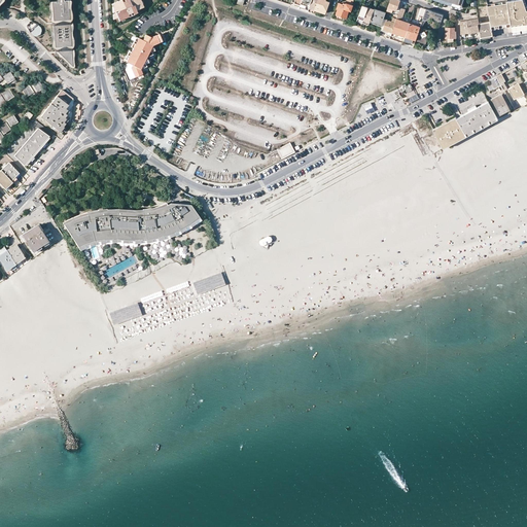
[(68,1),(68,0),(57,0),(58,2),(51,2),(54,21),(70,20),(68,1)]
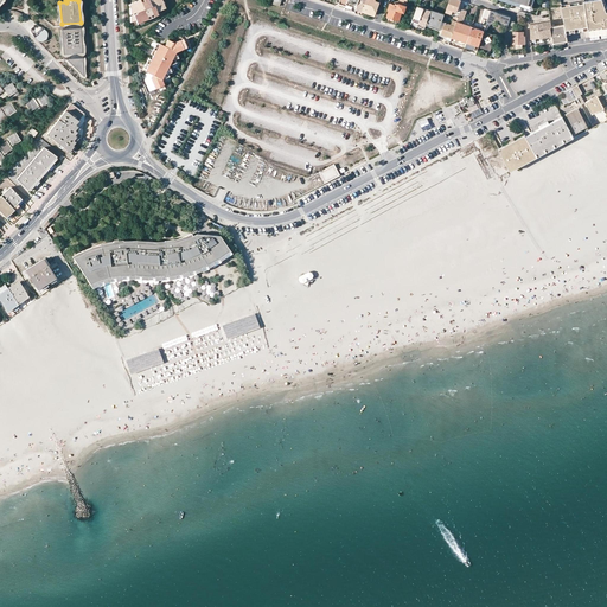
[(154,6),(152,6),(149,0),(141,0),(129,6),(129,14),(133,13),(133,16),(135,20),(136,24),(158,14),(157,12),(154,6)]
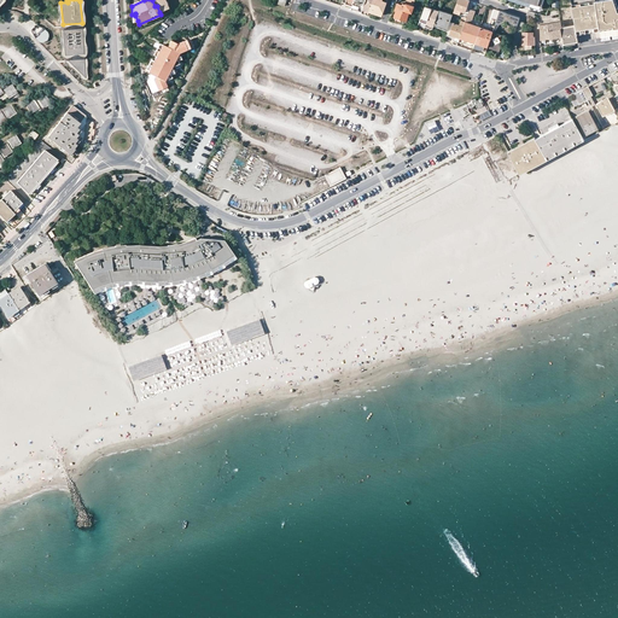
[(159,12),(168,9),(164,0),(152,0),(155,6),(157,6),(159,12)]
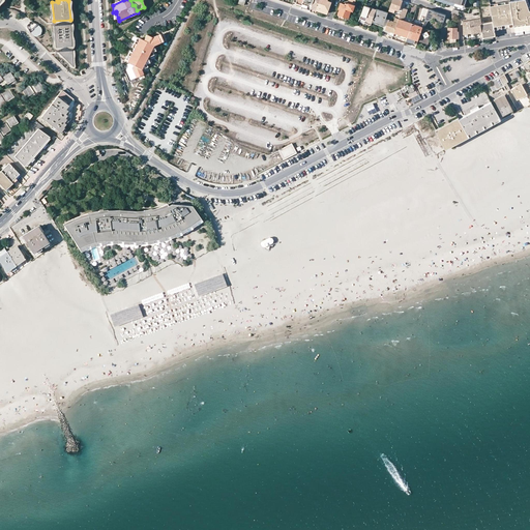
[(305,9),(310,10),(311,10),(311,8),(312,5),(312,4),(313,0),(302,0),(301,4),(301,7),(300,7),(305,9)]
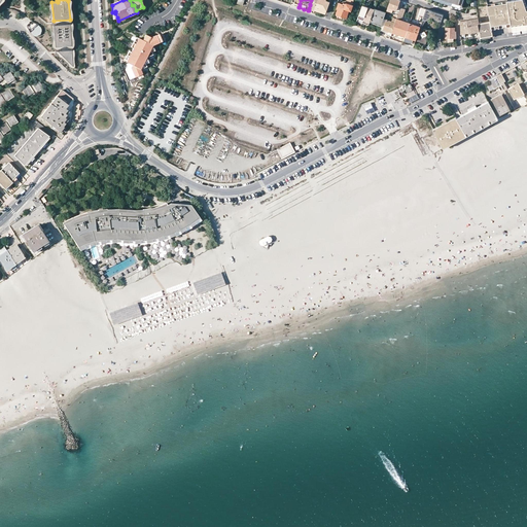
[(311,0),(310,4),(310,5),(325,10),(328,2),(325,0),(324,0),(311,0)]
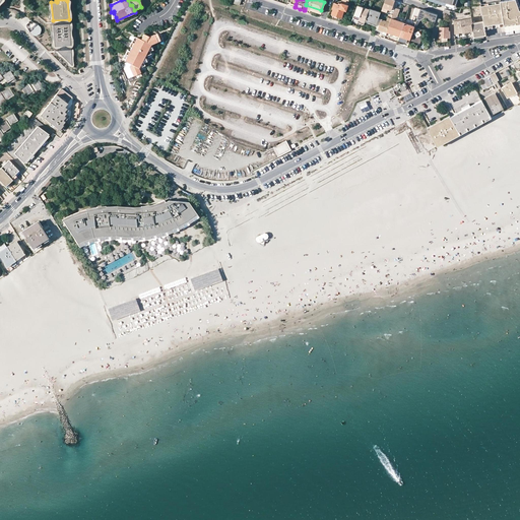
[(334,13),(332,17),(338,19),(340,15),(341,16),(343,11),(345,12),(348,0),(341,0),(341,3),(339,2),(339,3),(338,3),(337,4),(335,3),(333,8),(334,8),(332,13),(334,13)]
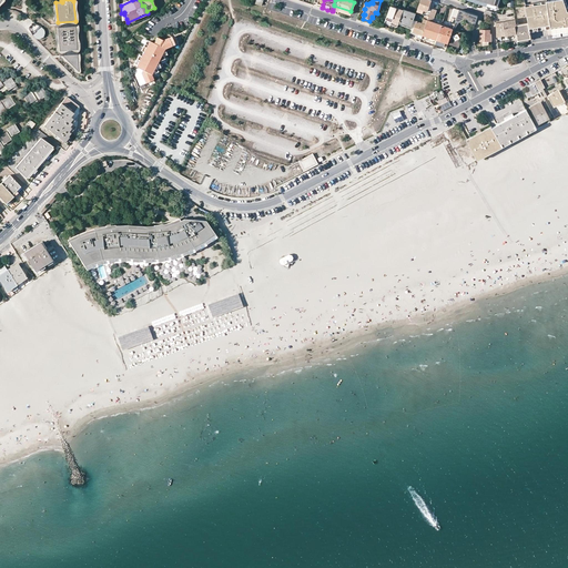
[(429,0),(421,0),(418,8),(428,11),(427,16),(429,16),(429,13),(432,9),(432,8),(432,7),(434,1),(429,0)]
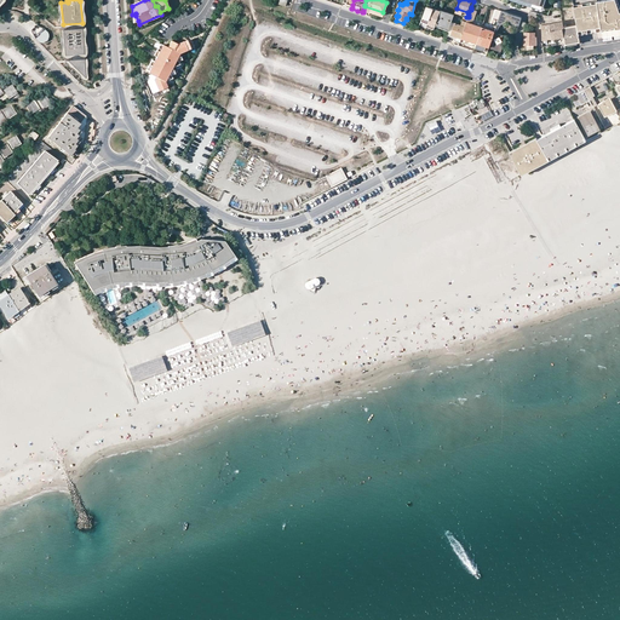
[(511,0),(512,0),(530,6),(532,6),(543,10),(546,0),(511,0)]
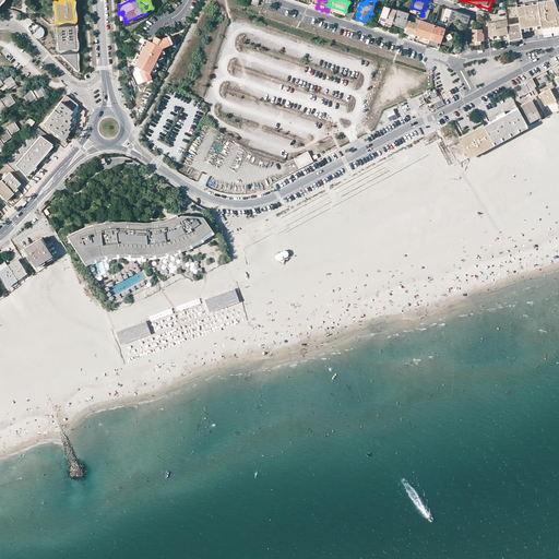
[(538,2),(542,25),(558,22),(558,15),(554,0),(542,0),(538,1),(538,2)]
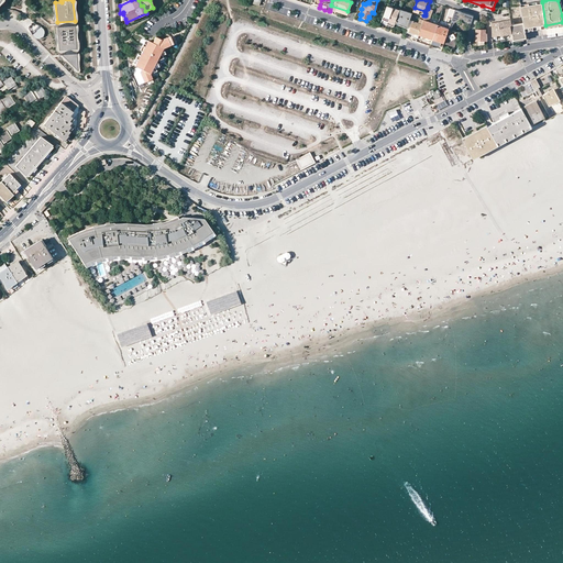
[(562,22),(545,25),(545,28),(562,24),(562,9),(560,0),(558,0),(562,15),(562,22)]
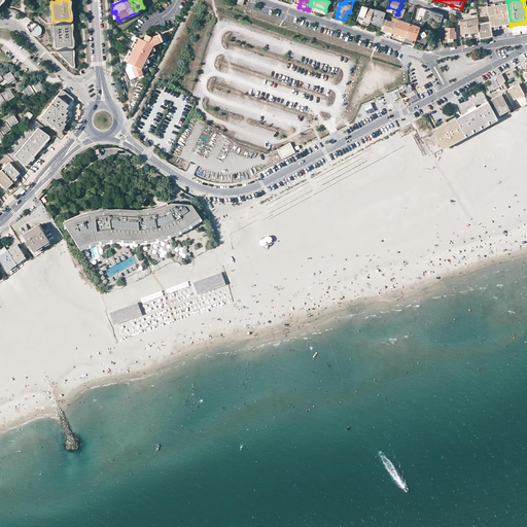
[(490,22),(491,29),(511,26),(511,24),(507,2),(487,5),(490,22)]
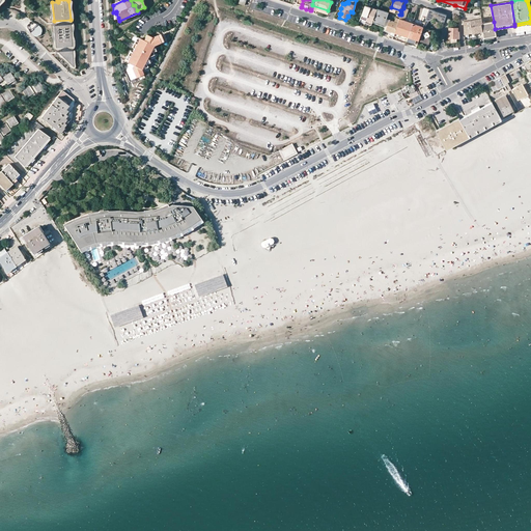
[(323,11),(327,14),(328,10),(312,5),(311,8),(323,11)]
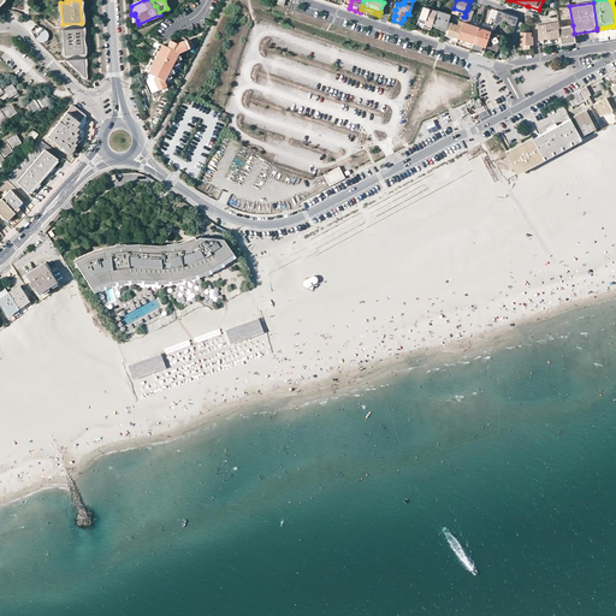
[(431,9),(424,6),(419,22),(425,24),(431,9)]
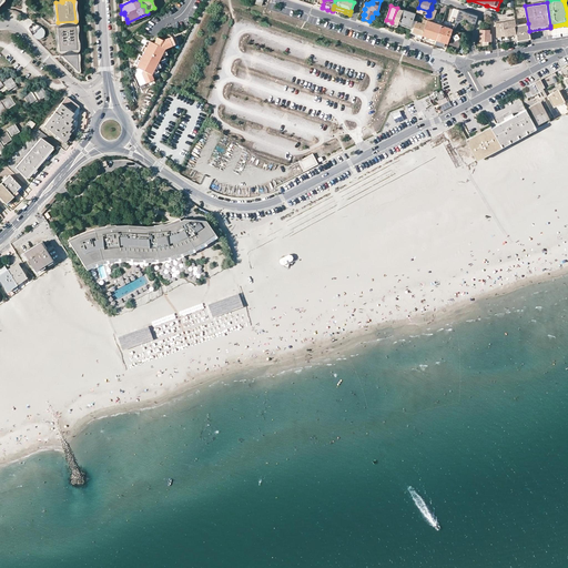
[(399,22),(404,10),(397,8),(395,13),(393,22),(398,24),(399,22)]
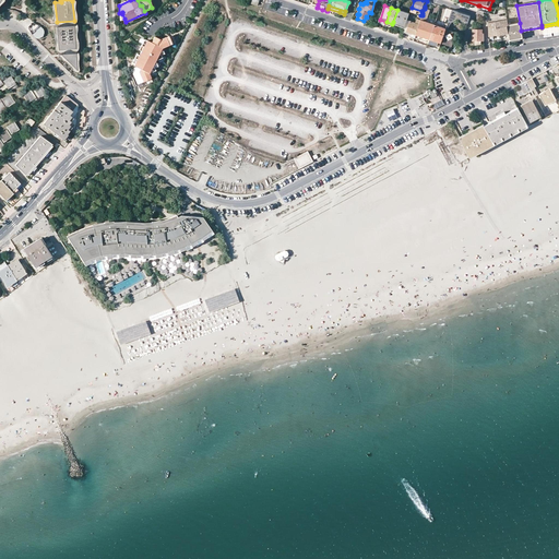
[(397,10),(393,22),(399,24),(403,11),(397,9),(397,10)]
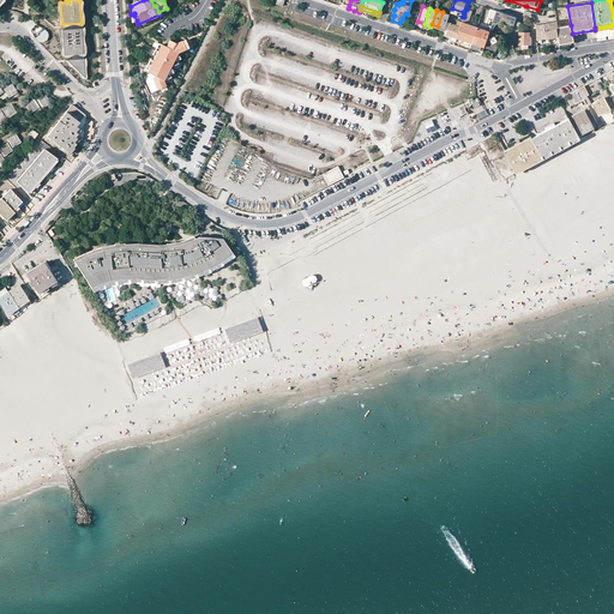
[(516,17),(495,11),(493,18),(493,22),(494,22),(501,19),(501,18),(515,22),(516,17)]
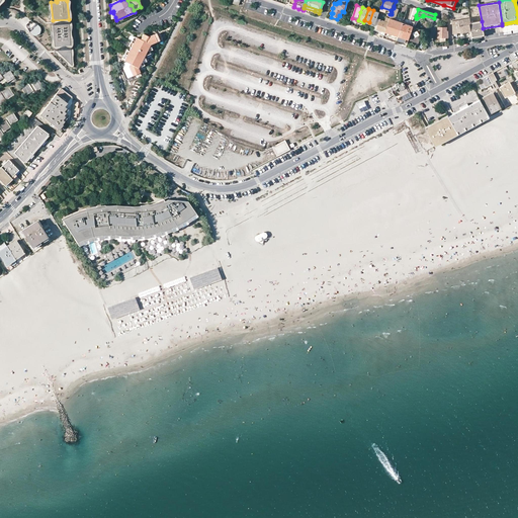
[(443,9),(440,16),(442,17),(443,16),(447,18),(448,18),(448,12),(448,11),(443,9)]
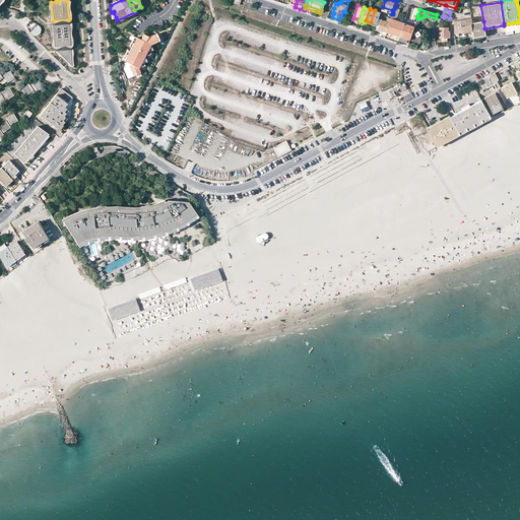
[(375,10),(371,22),(377,24),(379,17),(381,12),(375,10)]
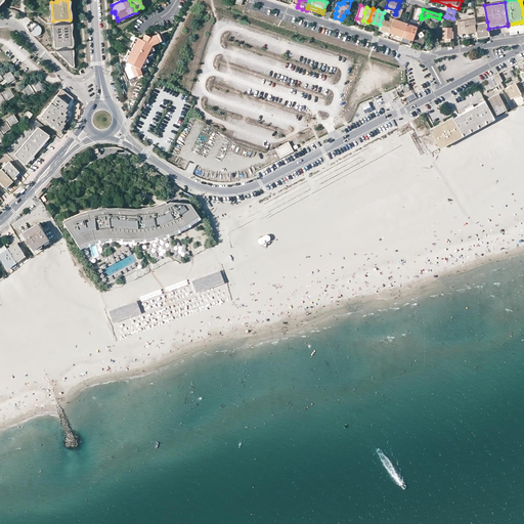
[(396,12),(396,14),(393,22),(390,32),(403,36),(405,30),(405,28),(407,20),(408,17),(409,16),(401,13),(396,12)]
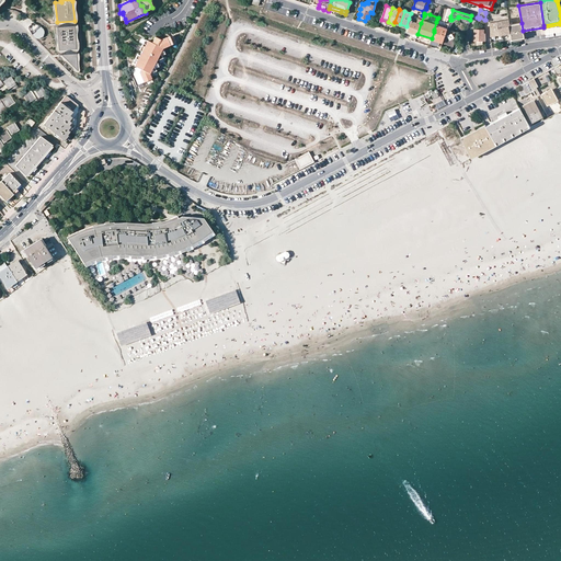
[(508,19),(490,22),(491,34),(494,33),(494,35),(510,33),(508,24),(508,19)]
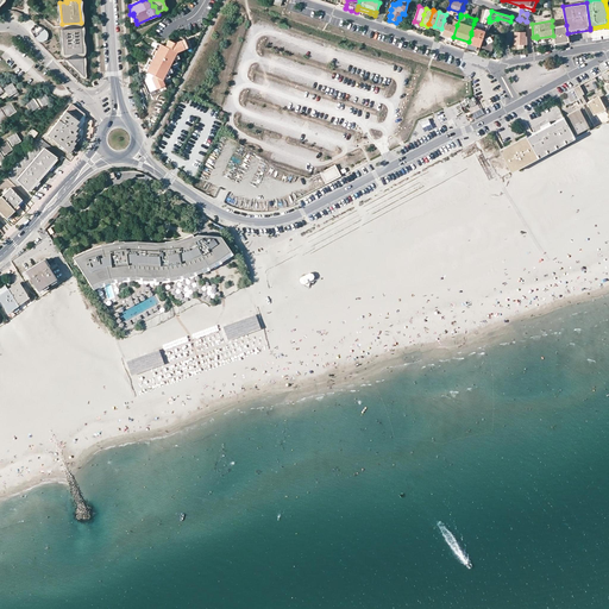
[(447,39),(452,41),(453,37),(457,25),(456,24),(456,25),(447,23),(444,33),(449,36),(447,39)]
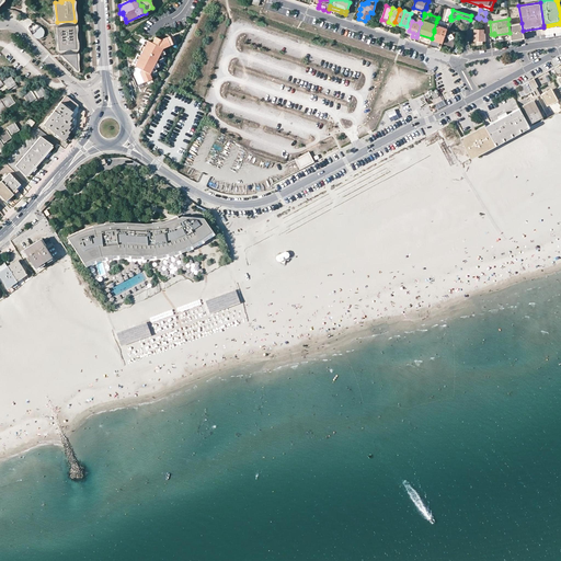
[(430,42),(430,43),(438,45),(439,42),(442,43),(443,39),(447,29),(445,27),(438,25),(438,23),(436,22),(434,30),(434,32),(432,38),(432,39),(431,39),(430,42)]
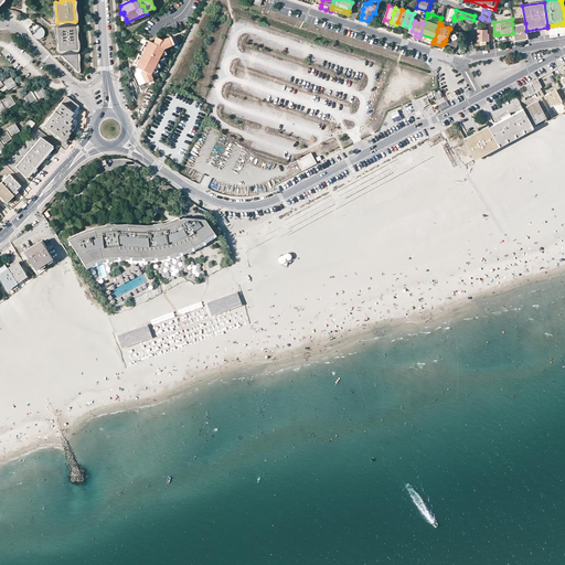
[(513,33),(514,40),(522,39),(528,38),(526,31),(525,23),(512,24),(513,33)]
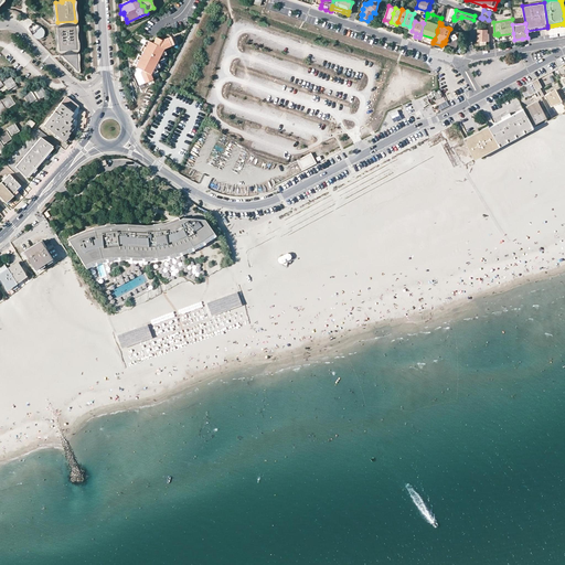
[(39,41),(46,32),(41,27),(33,35),(39,41)]
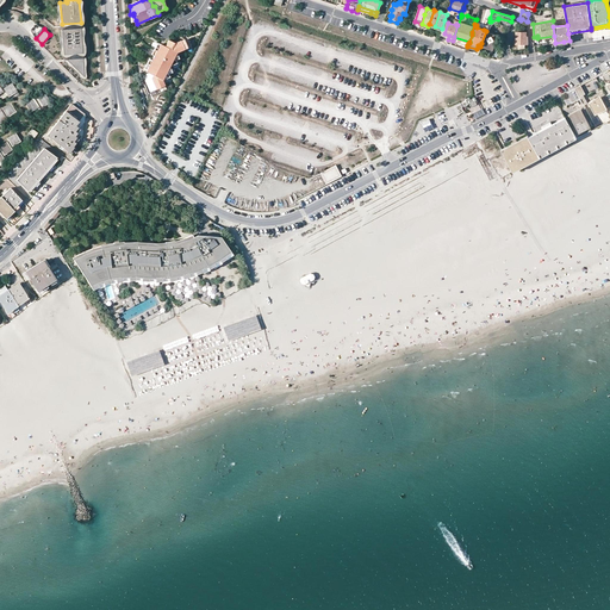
[(82,54),(81,29),(62,29),(64,55),(82,54)]
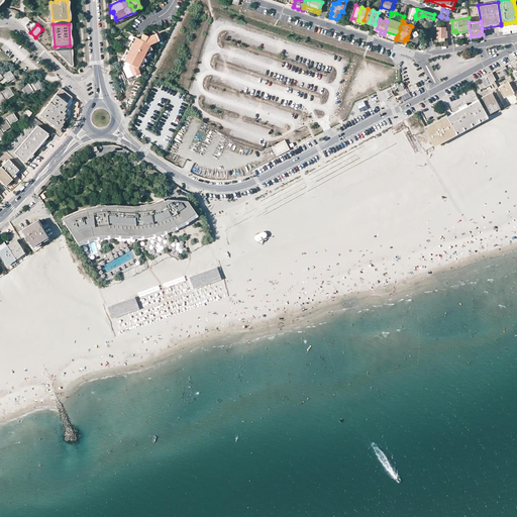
[(412,26),(408,36),(418,39),(421,29),(420,29),(416,28),(413,27),(412,26)]
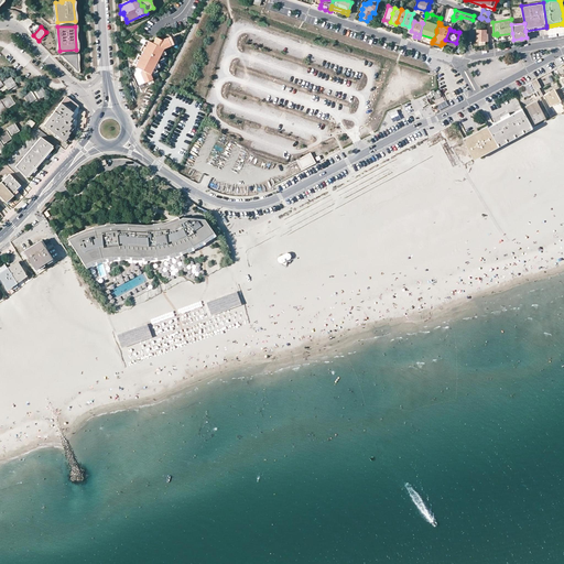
[(478,30),(477,40),(486,40),(488,40),(488,34),(486,34),(486,30),(478,30)]
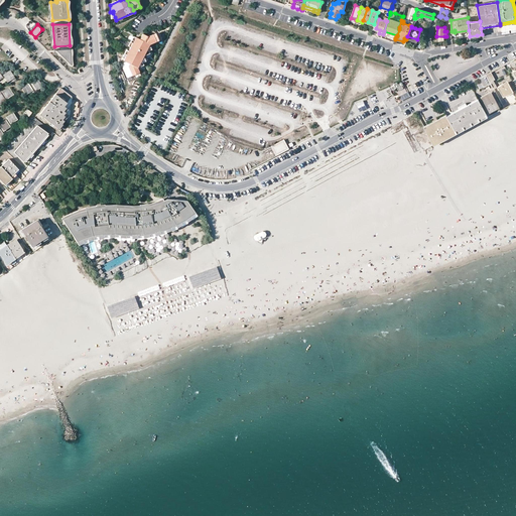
[(152,34),(148,36),(142,33),(139,39),(135,37),(123,60),(129,63),(128,67),(133,76),(140,73),(137,68),(149,44),(155,41),(152,34)]
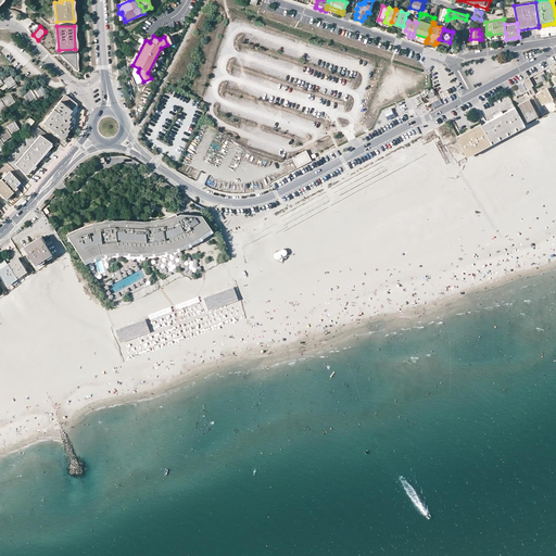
[(77,70),(76,53),(61,54),(77,70)]
